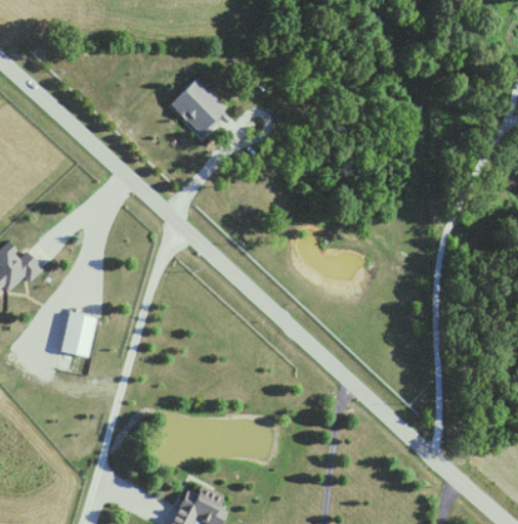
[(170,104),(200,132),(224,105),(195,78),(170,104)]
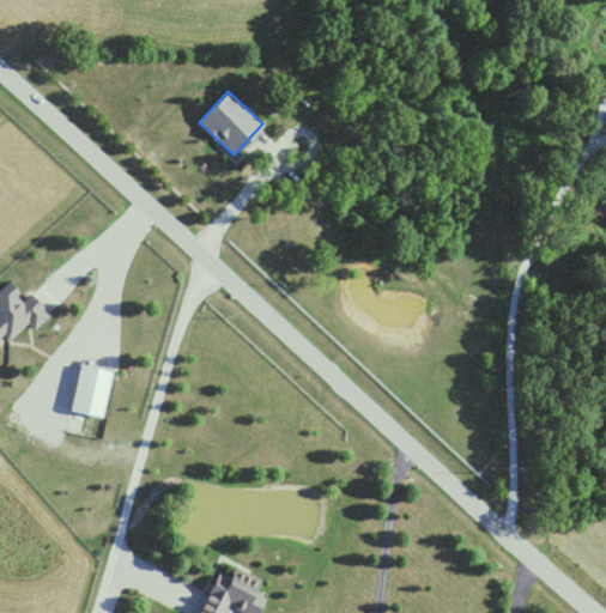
[(22,302),(18,291),(0,296),(0,303),(8,334),(48,323),(40,297),(22,302)]
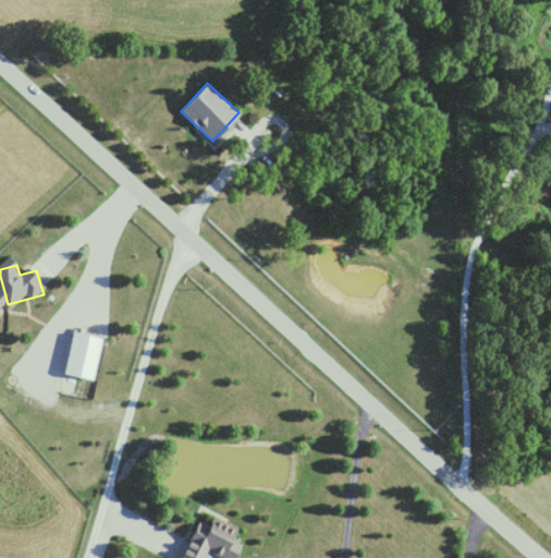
[(107,340),(73,332),(64,375),(93,380),(95,367),(101,368),(107,340)]
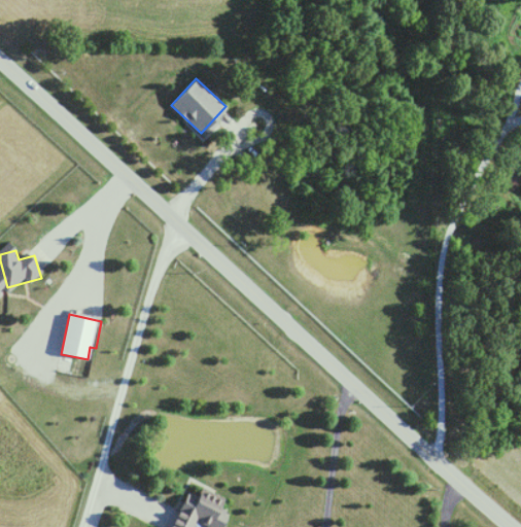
[(195,526),(198,521),(210,526),(219,526),(228,512),(220,507),(224,497),(201,486),(196,497),(185,493),(173,518),(180,521),(177,526),(195,526)]
